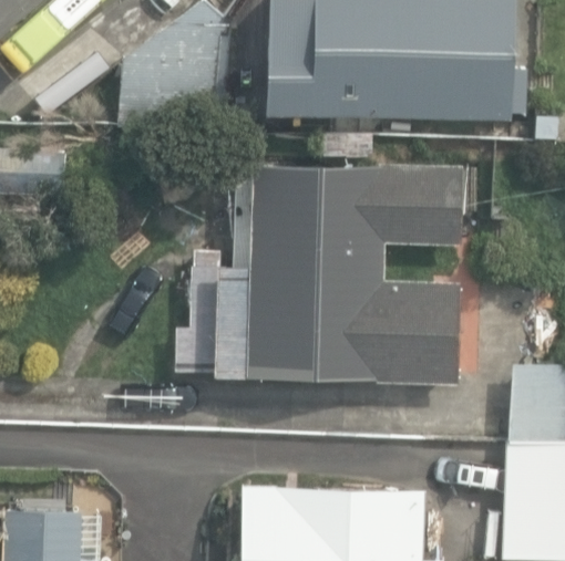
[(316,0),(314,122),(561,126),(561,120),(564,118),(564,74),(562,75),(563,0),(316,0)]
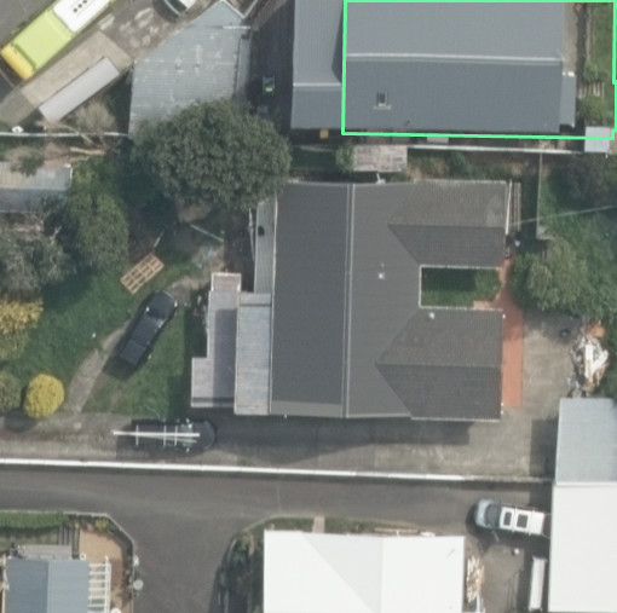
[(316,154),(317,42),(292,15),(282,15),(192,80),(191,152),(316,154)]
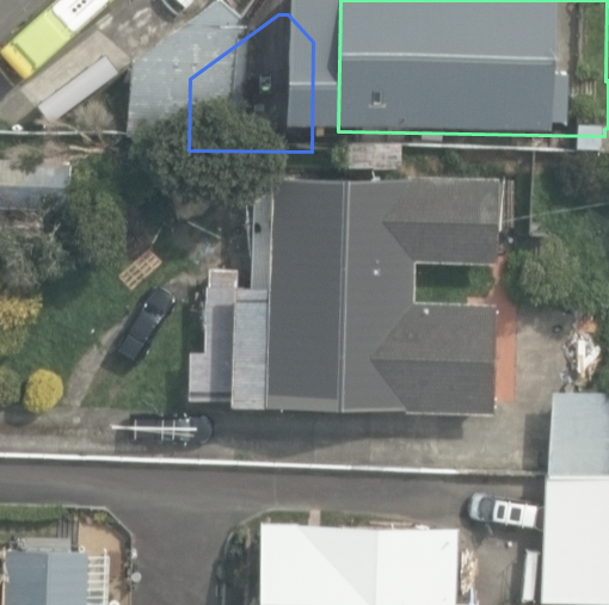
[(77,103),(115,73),(100,55),(62,84),(77,103)]
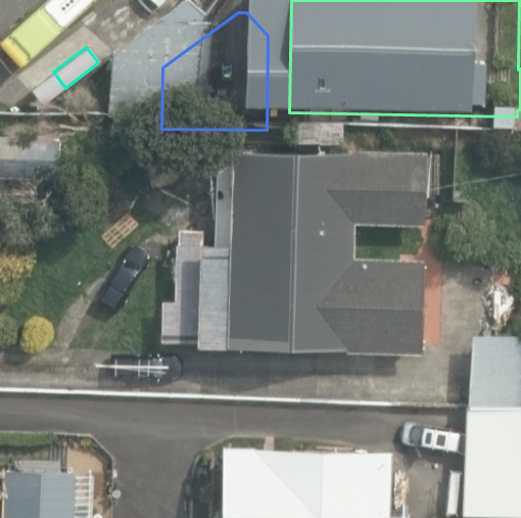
[(0,178),(0,181),(77,185),(79,146),(2,142),(0,178)]
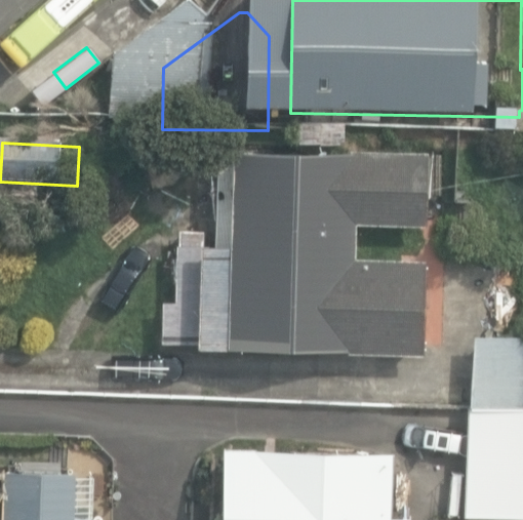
[(198,349),(423,359),(427,263),(352,260),(354,229),(423,232),(426,158),(232,150),(231,157),(218,156),(215,233),(179,231),(176,307),(164,306),(162,345),(198,347),(198,349)]
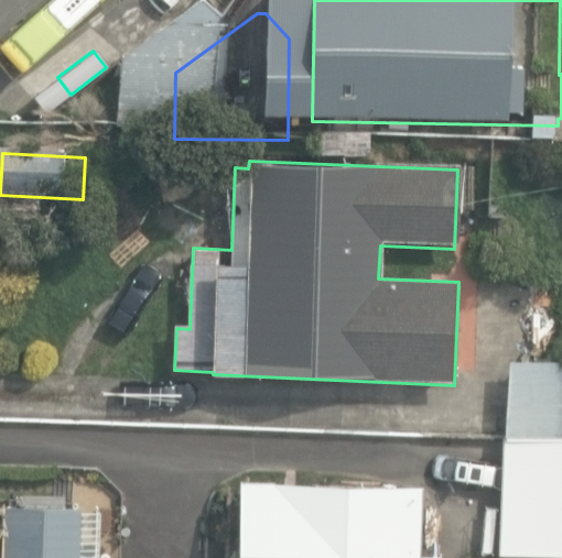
[(504,556),(561,557),(561,367),(512,365),(504,556)]
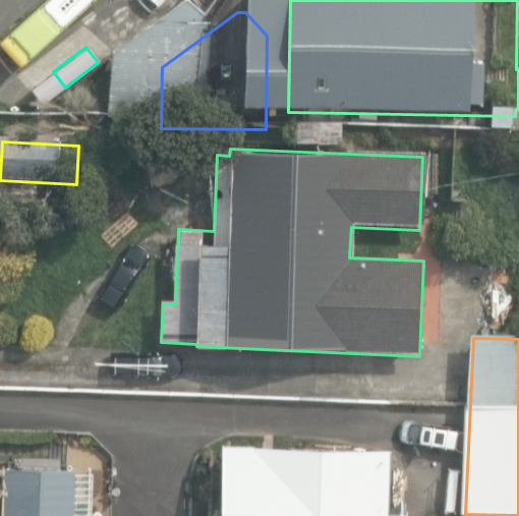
[(391,451),(222,447),(219,515),(389,515),(391,451)]
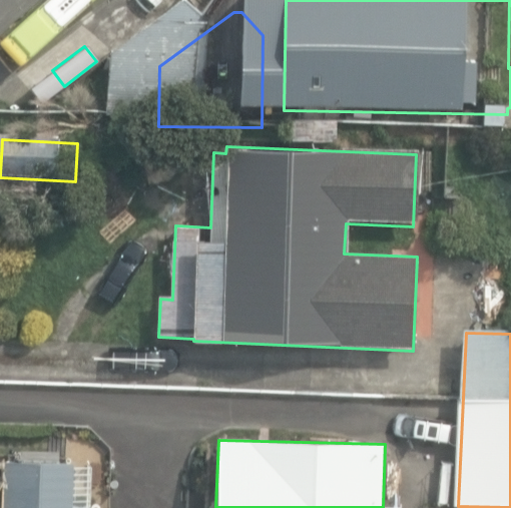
[(68,507),(70,466),(2,464),(0,507),(68,507)]
